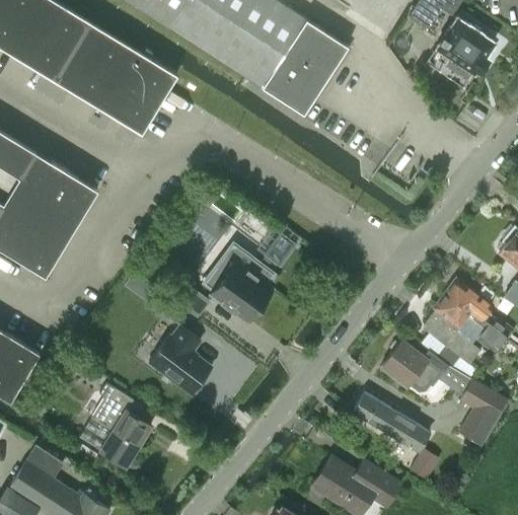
[(0,0),(0,49),(142,135),(177,76),(52,0),(0,0)]
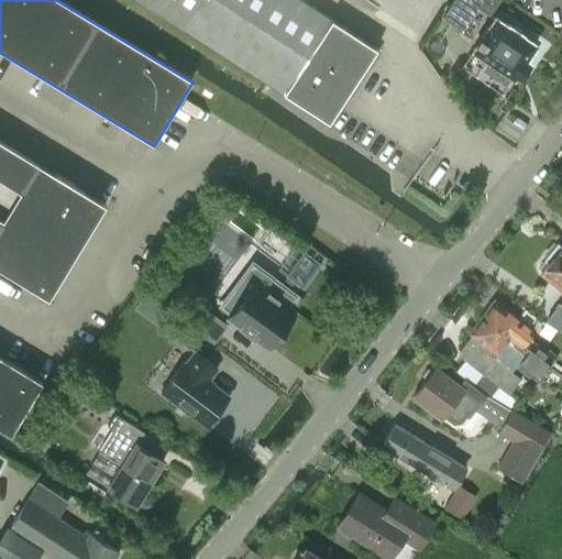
[(135,0),(330,125),(377,53),(295,0),(135,0)]
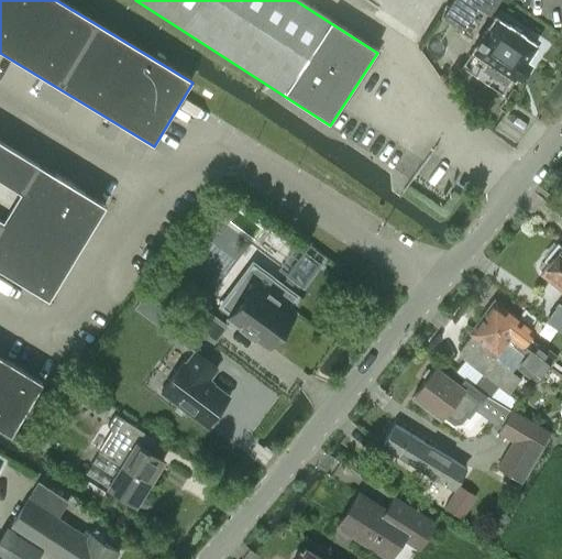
[(456,0),(442,22),(461,34),(481,3),(495,12),(503,0),(456,0)]
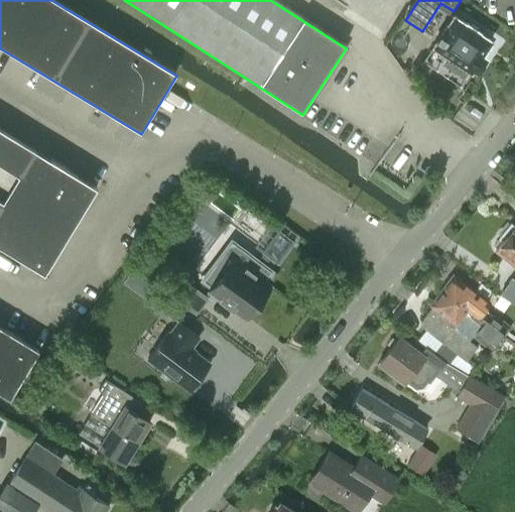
[(437,43),(433,49),(447,59),(442,67),(462,81),(467,73),(471,76),(473,74),(476,76),(487,59),(484,56),(492,44),(481,36),(467,26),(466,27),(455,19),(442,36),(441,35),(436,42),(437,43)]
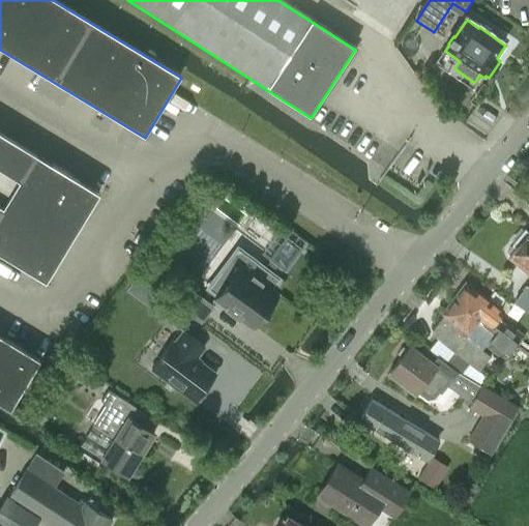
[(20,183),(84,222),(100,195),(0,134),(0,255),(47,284),(67,249),(4,209),(20,183)]
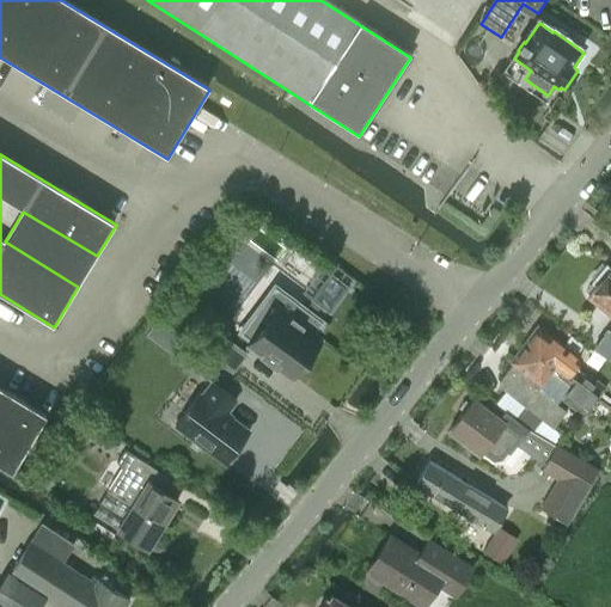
[(610,271),(608,269),(593,284),(598,288),(590,299),(610,317),(610,271)]
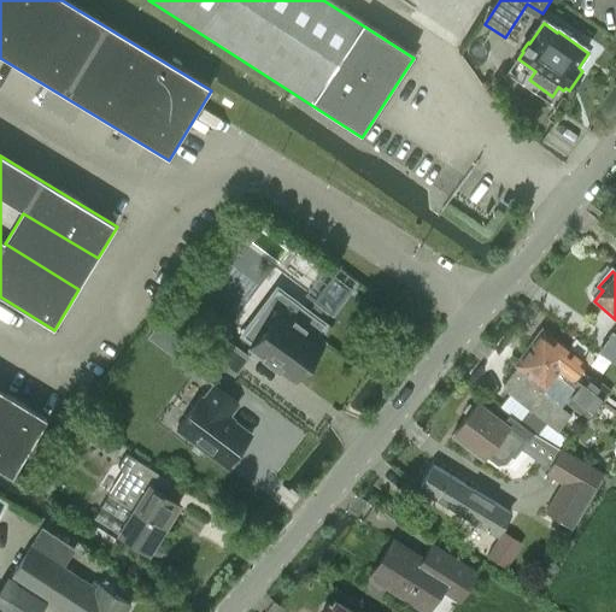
[(274,296),(244,339),(254,347),(252,352),(293,383),(323,345),(317,340),(326,328),(316,321),(317,318),(323,310),(334,317),(353,290),(334,276),(315,304),(316,304),(310,312),(308,315),(282,295),(274,296)]
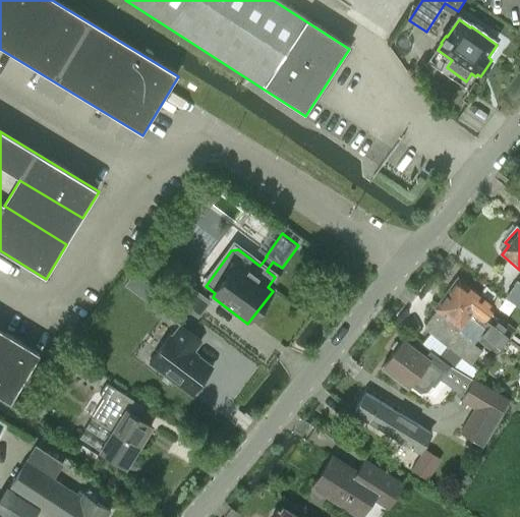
[(459,281),(446,297),(471,317),(469,320),(470,320),(487,333),(505,346),(509,340),(511,342),(517,334),(509,328),(507,330),(493,320),(494,319),(489,316),(496,308),(490,305),(498,297),(486,289),(480,297),(459,281)]
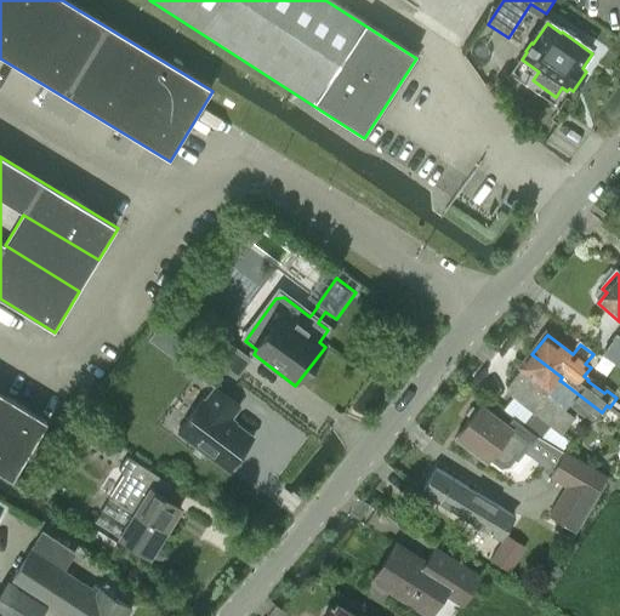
[(619,340),(618,340),(604,357),(619,368),(619,340)]
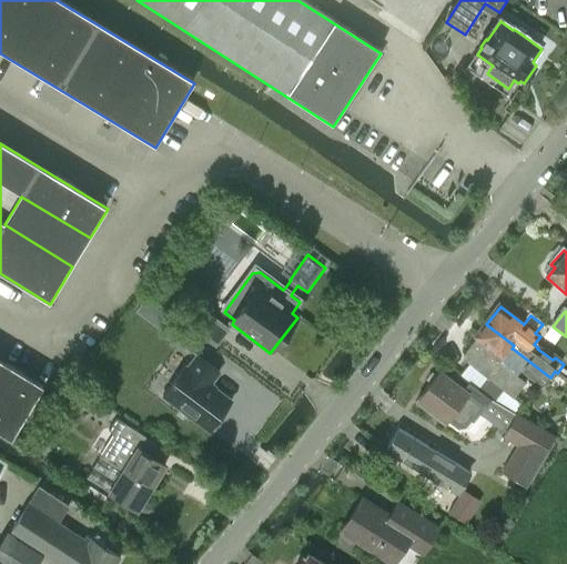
[(215,346),(226,332),(201,313),(190,328),(215,346)]
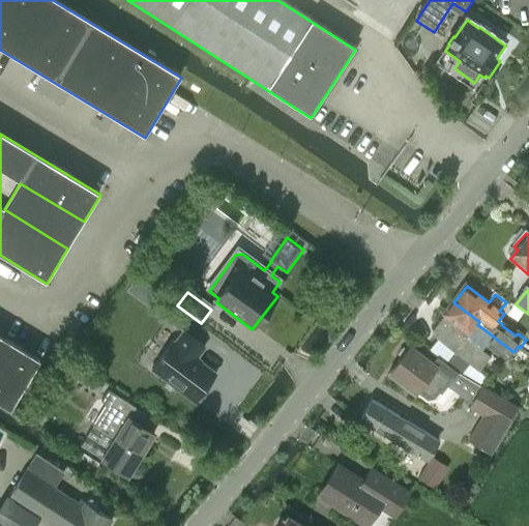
[(445,319),(433,333),(434,339),(439,342),(454,355),(446,366),(459,376),(482,388),(489,381),(480,374),(491,359),(485,354),(489,349),(496,339),(478,325),(477,325),(479,322),(453,302),(443,317),(445,319)]
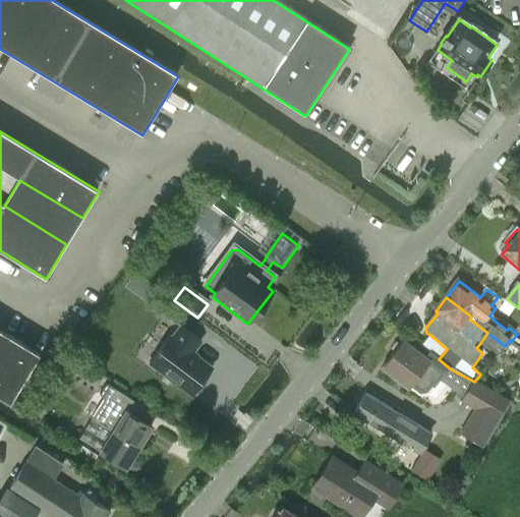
[(210,368),(193,355),(201,344),(181,329),(172,340),(170,338),(150,365),(189,396),(210,368)]
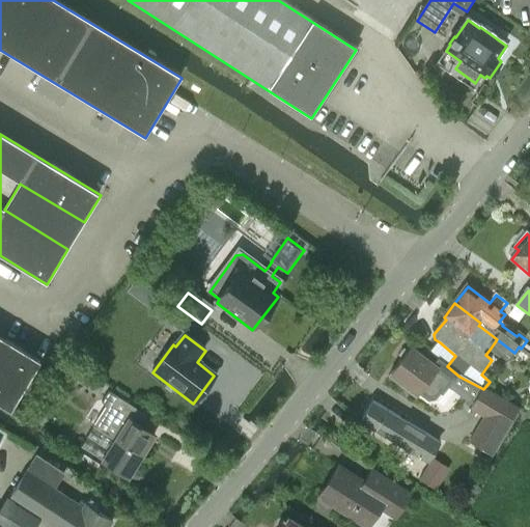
[(0,361),(10,344),(0,337),(0,361)]
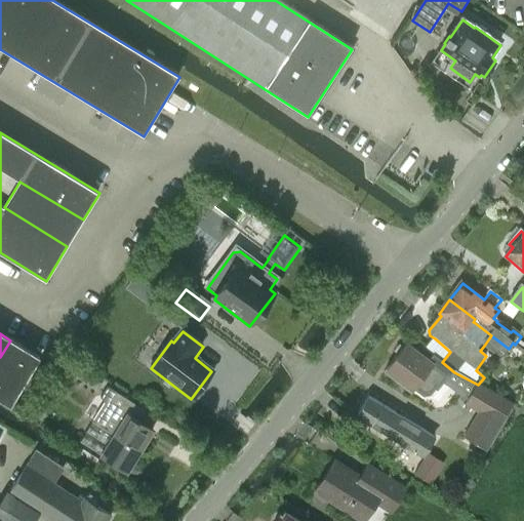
[(491,335),(484,346),(500,359),(509,349),(491,335)]
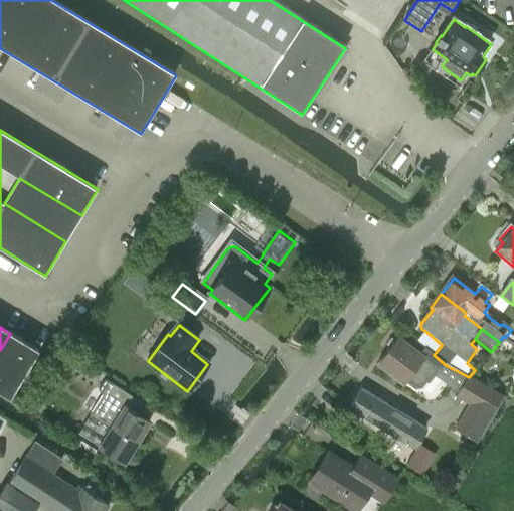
[(0,350),(0,393),(10,399),(39,352),(10,334),(0,350)]
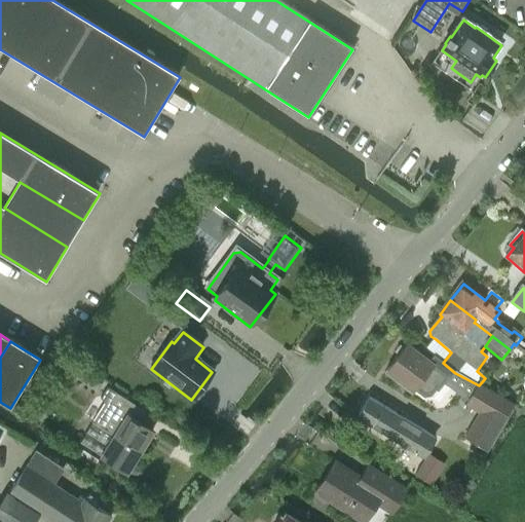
[(408,347),(386,374),(413,395),(413,394),(423,402),(433,400),(438,394),(439,395),(455,373),(443,363),(435,357),(429,364),(408,347)]
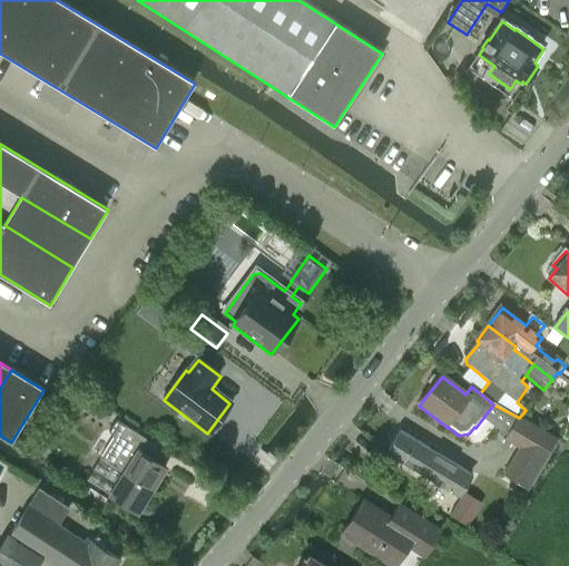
[(520,450),(504,478),(528,491),(558,441),(519,418),(506,441),(520,450)]
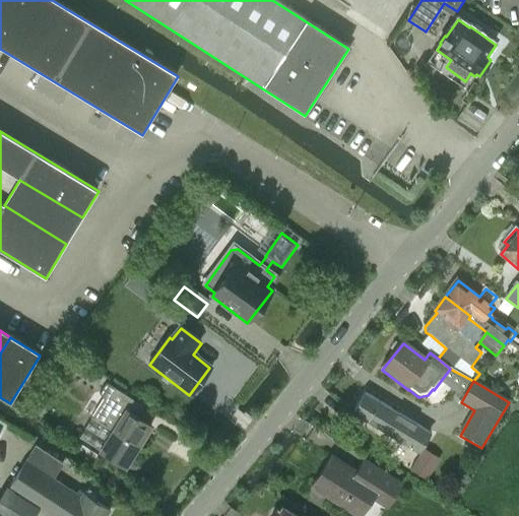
[(92,420),(79,440),(126,469),(151,428),(138,420),(126,411),(122,409),(128,400),(133,403),(133,402),(107,385),(100,396),(105,400),(92,420)]
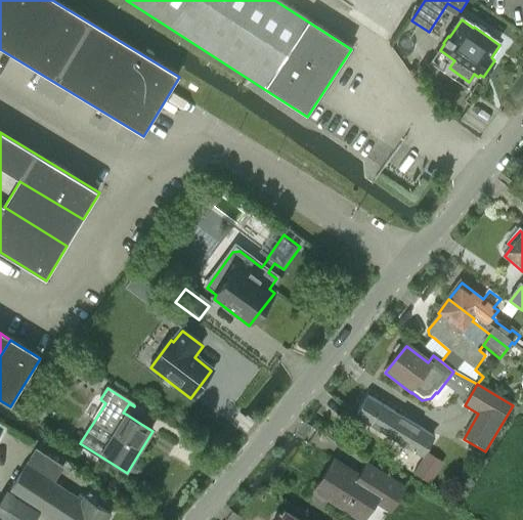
[(357,418),(389,437),(422,458),(433,439),(368,398),(357,418)]
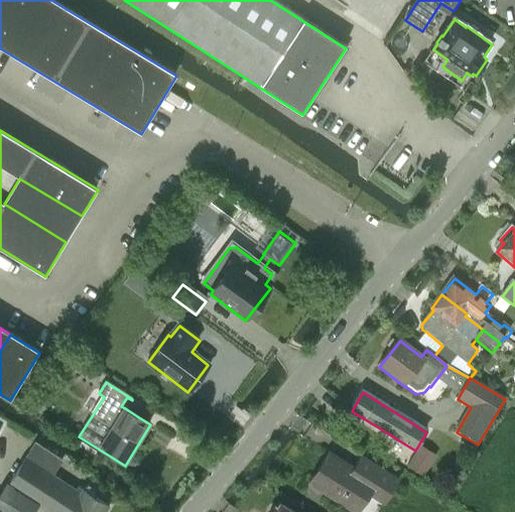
[(109,511),(110,509),(79,490),(77,493),(53,479),(62,464),(35,446),(11,484),(14,491),(46,511),(109,511)]
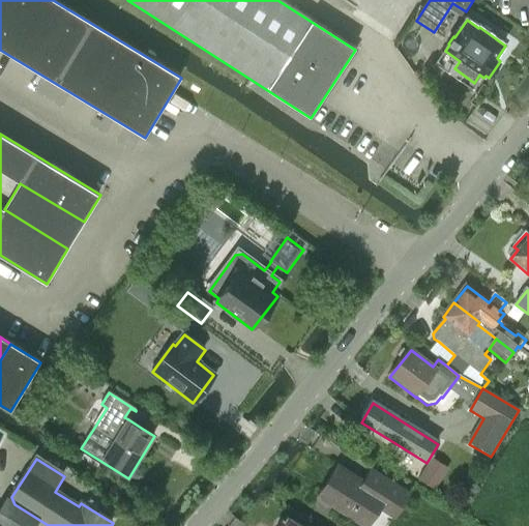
[(419,480),(436,491),(449,469),(432,459),(419,480)]
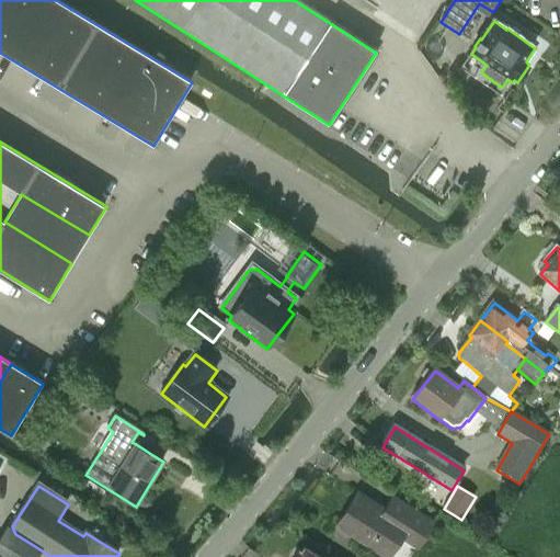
[(393,499),(385,512),(361,497),(340,531),(380,556),(388,556),(399,538),(418,550),(434,524),(393,499)]
